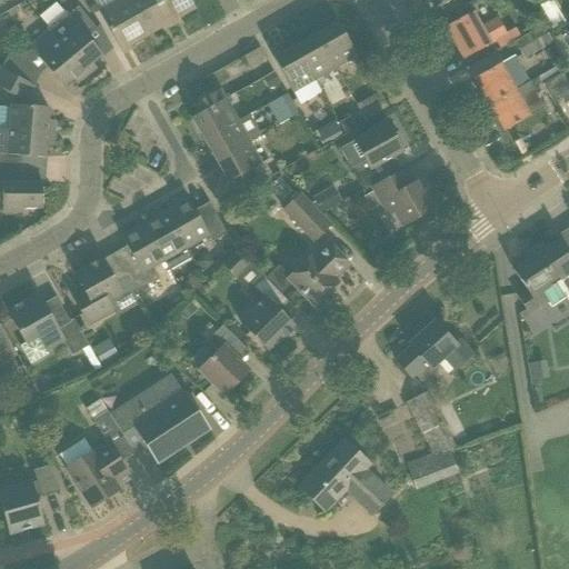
[(130,47),(147,38),(125,0),(111,0),(113,3),(99,12),(122,55),(123,55),(122,51),(129,47),(131,50),(132,49),(130,47)]
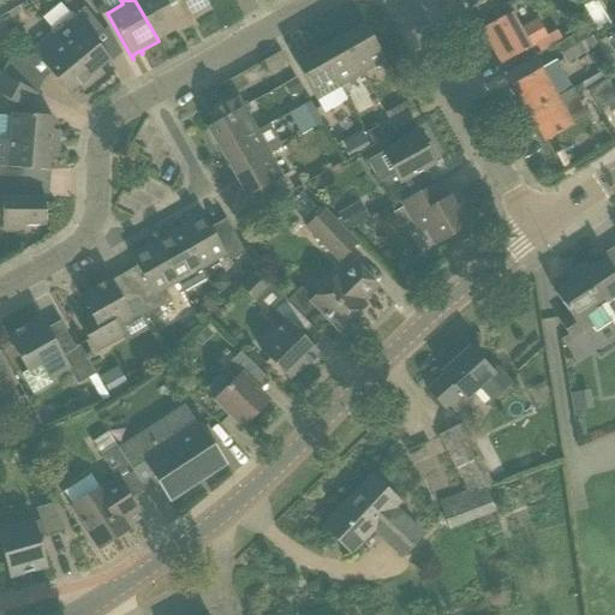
[(185,29),(186,29),(169,0),(135,0),(159,41),(174,31),(177,34),(178,34),(175,31),(184,27),(185,29)]
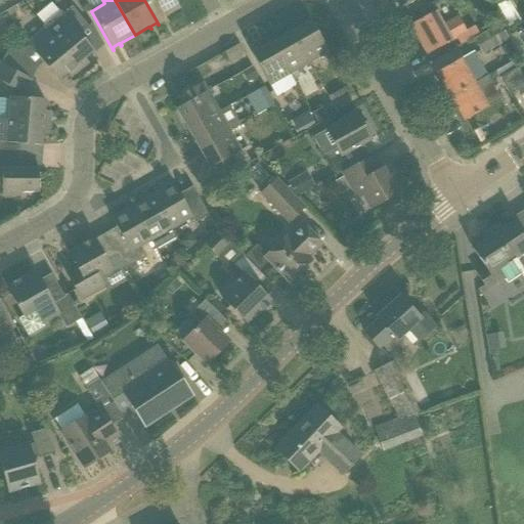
[(180,9),(174,0),(144,0),(159,25),(158,22),(164,18),(166,20),(165,17),(180,9)]
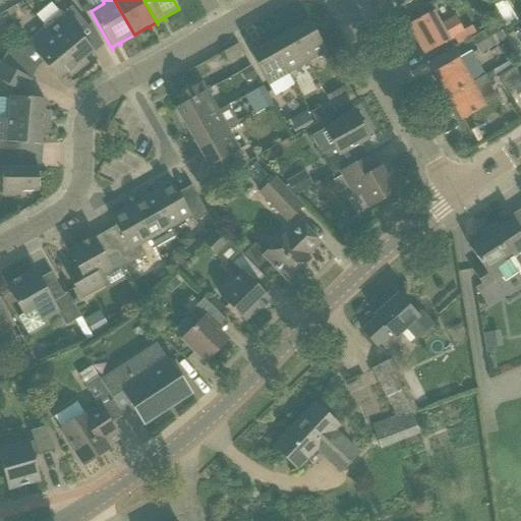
[(387,0),(388,0),(392,0),(398,9),(414,0),(387,0)]
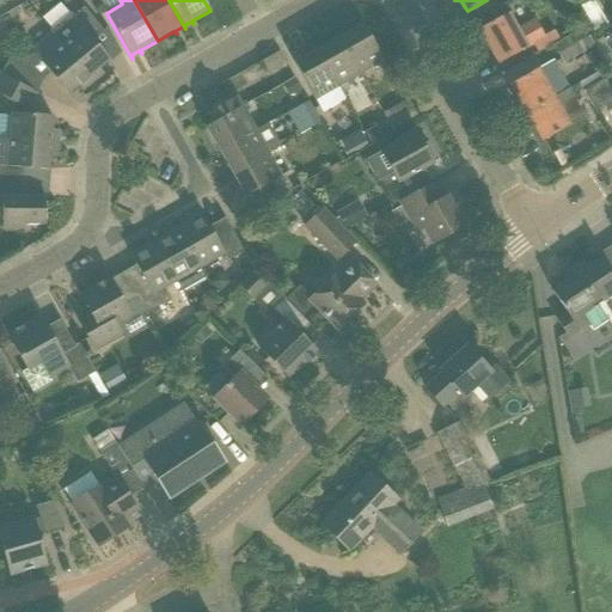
[(73,18),(53,34),(93,83),(103,74),(98,68),(109,60),(92,40),(103,31),(84,7),(73,17),(73,18)]
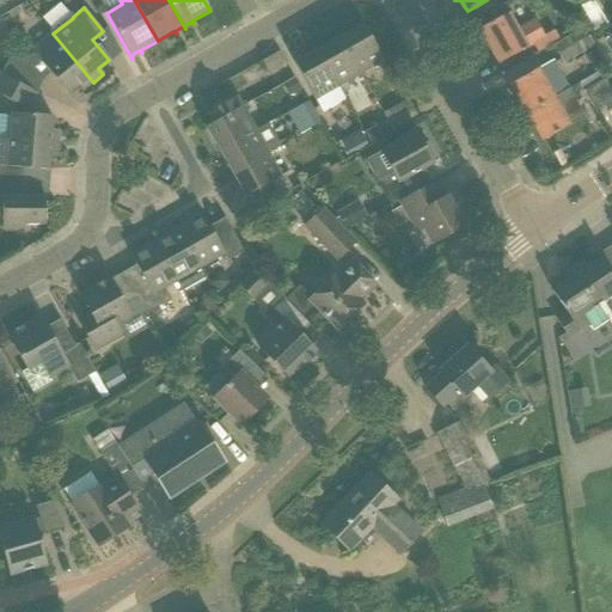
[(478,30),(497,65),(527,48),(526,47),(543,37),(534,23),(518,31),(508,14),(478,30)]
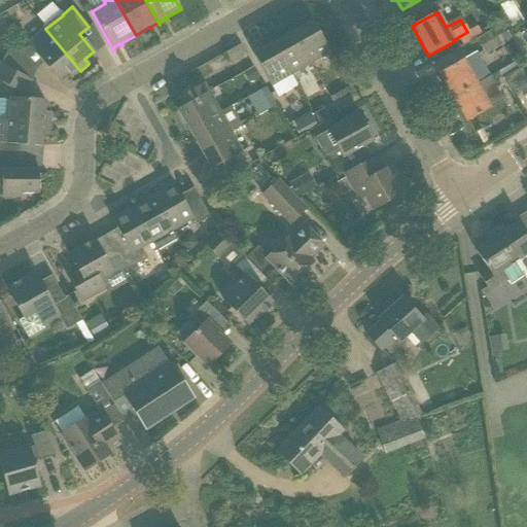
[(330,54),(313,22),(292,33),(311,64),(330,54)]
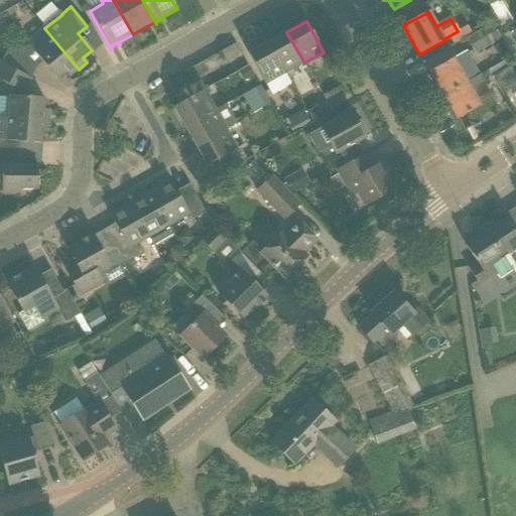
[(475,54),(501,39),(492,23),(466,38),(475,54)]
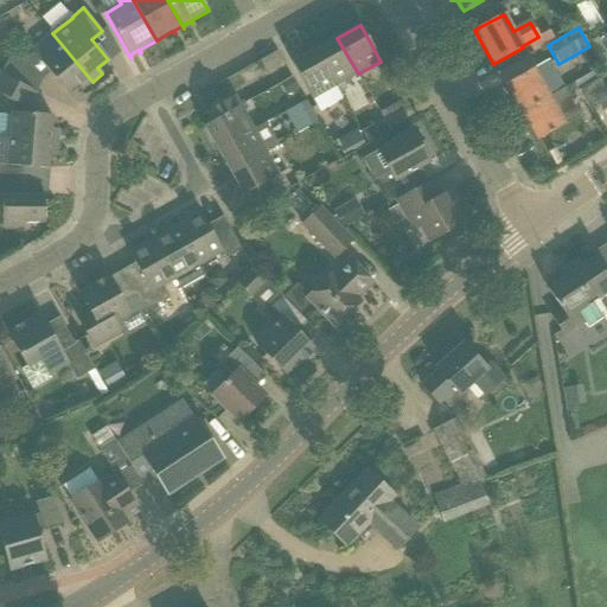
[(82,90),(93,82),(52,33),(51,32),(31,50),(42,63),(66,94),(77,85),(82,90)]
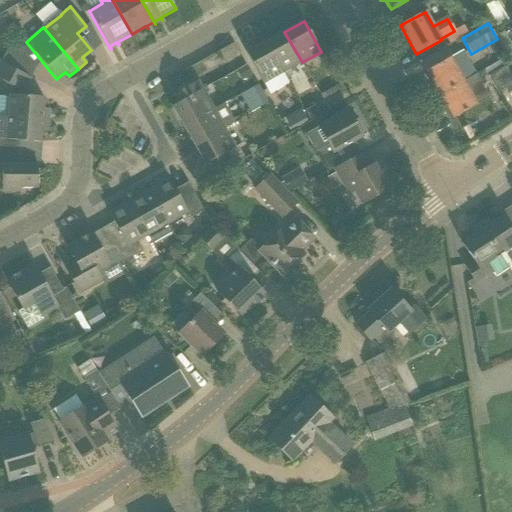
[(284,32),(265,43),(282,73),(302,62),(284,32)]
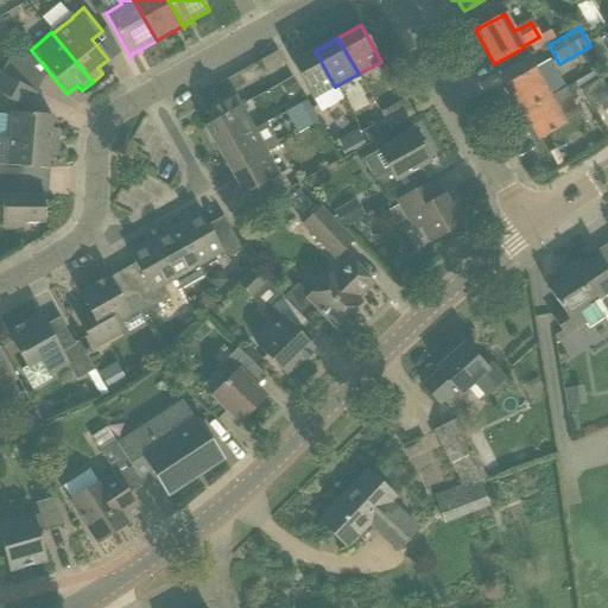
[(312,100),(335,87),(315,51),(292,64),(312,100)]
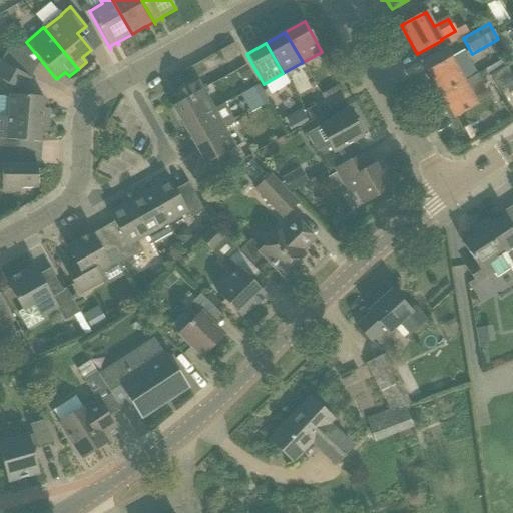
[(8,49),(1,62),(31,78),(38,65),(8,49)]
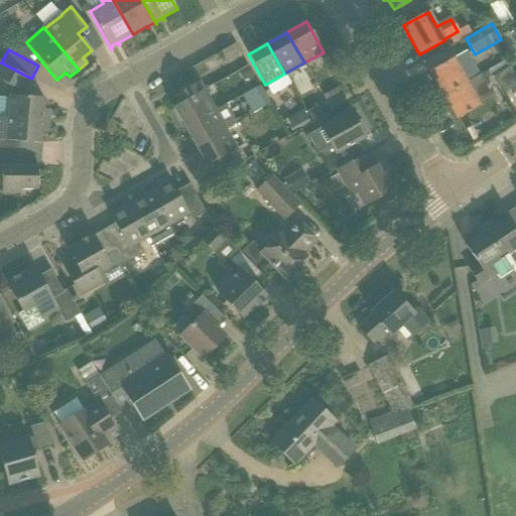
[(429,72),(442,96),(480,75),(472,60),(466,51),(429,72)]
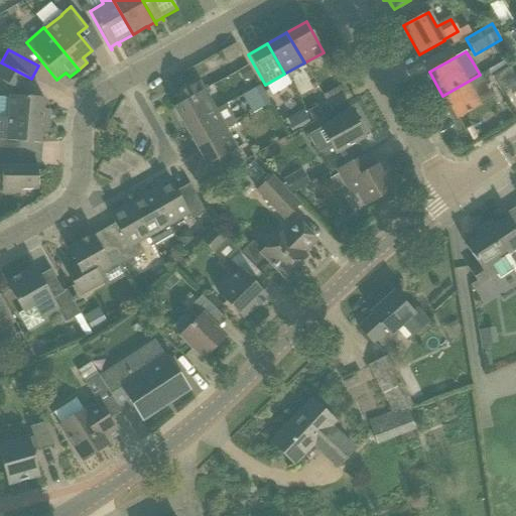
[(502,94),(515,87),(515,80),(509,68),(511,67),(507,60),(490,71),(493,77),(502,94)]
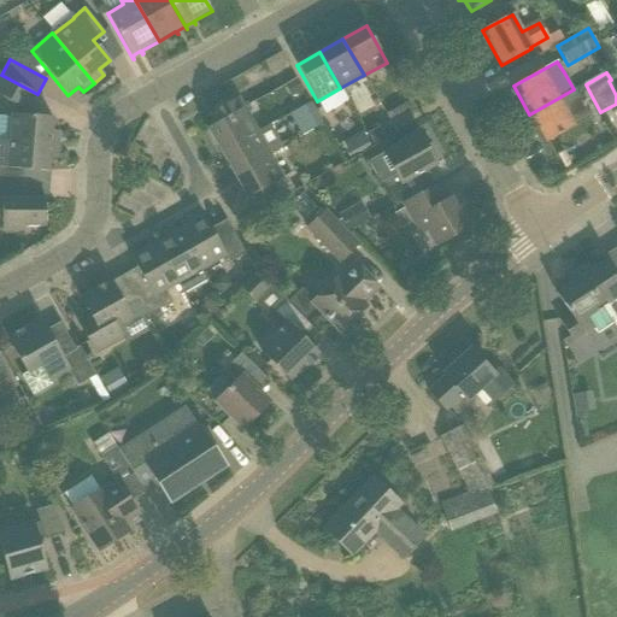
[(37,94),(1,75),(0,74),(0,95),(29,111),(37,94)]
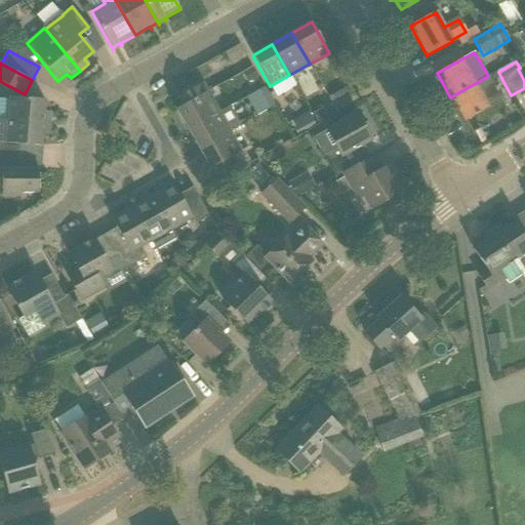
[(252,81),(257,79),(252,69),(243,74),(248,84),(252,81)]
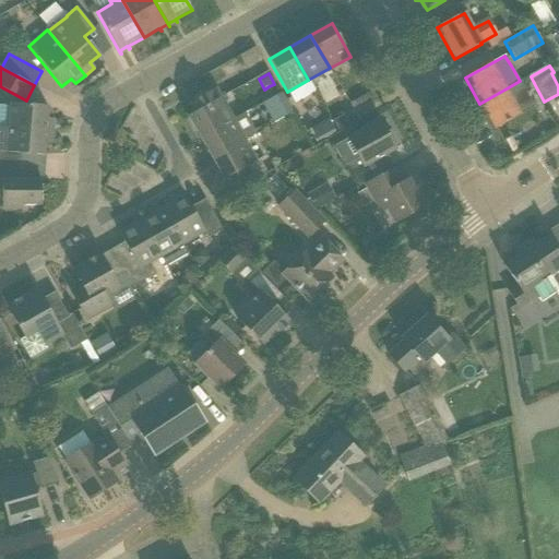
[(495,130),(534,107),(527,96),(528,96),(520,81),(479,104),(495,130)]
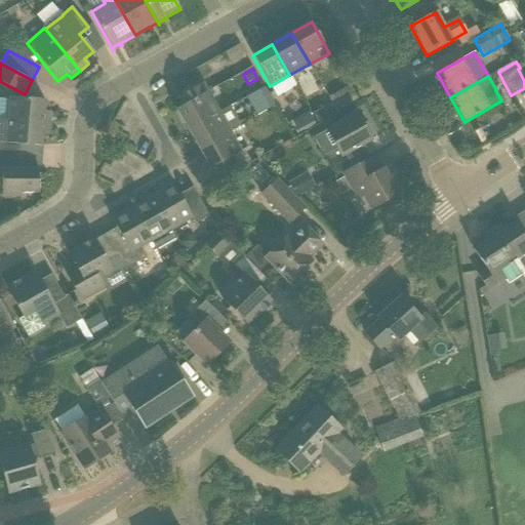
[(184,106),(176,110),(189,130),(219,113),(203,83),(178,96),(184,106)]
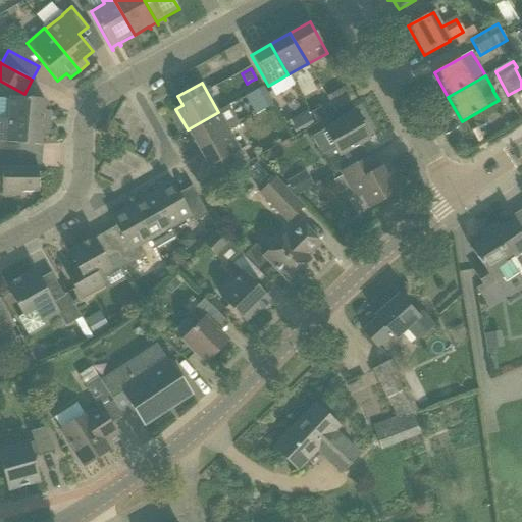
[(332,106),(333,106),(350,97),(345,87),(327,97),(330,102),(332,106)]
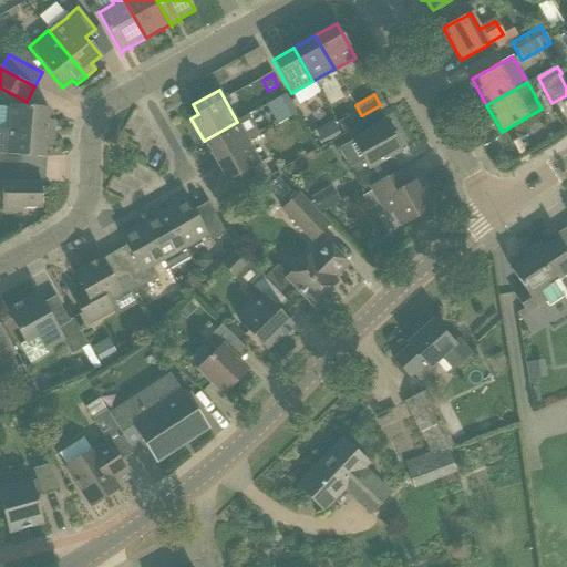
[(261,131),(294,115),(286,100),(254,114),(261,131)]
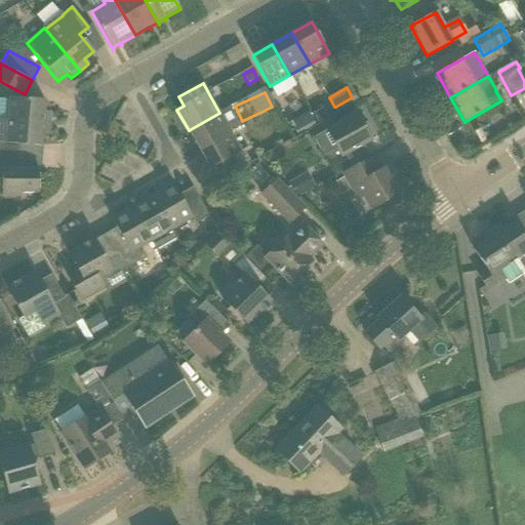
[(0,119),(49,123),(50,113),(44,112),(45,101),(10,97),(10,101),(0,99),(0,119)]
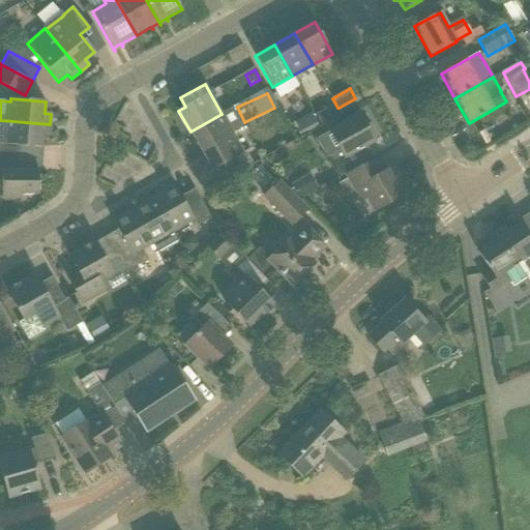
[(222,114),(190,131),(201,151),(232,134),(243,127),(232,108),(222,114)]
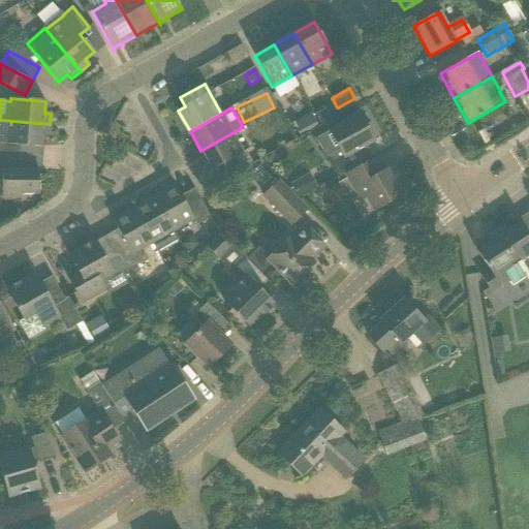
[(331,118),(327,109),(314,115),(319,124),(331,118)]
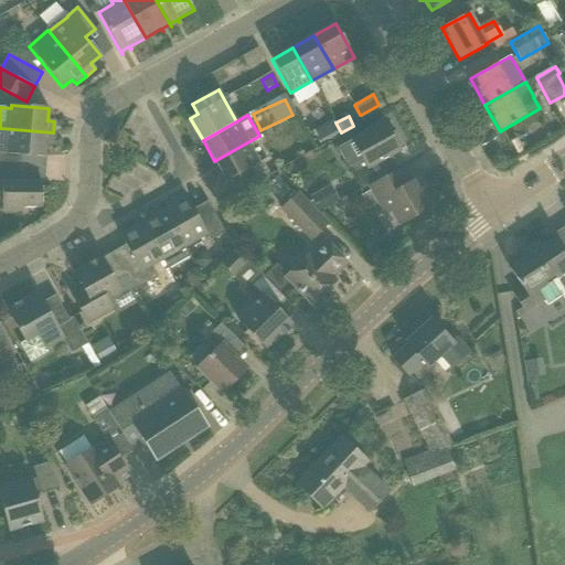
[(339,134),(331,120),(311,131),(319,145),(339,134)]
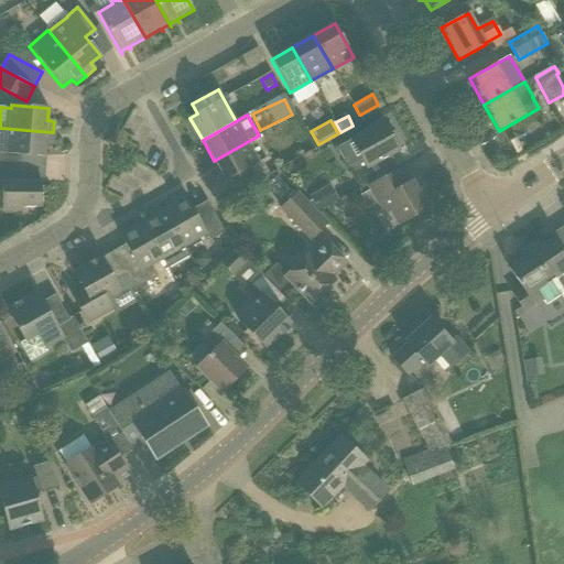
[(389,134),(382,122),(351,140),(340,147),(336,149),(347,167),(349,166),(361,188),(392,171),(386,159),(398,151),(397,149),(401,145),(393,132),(389,134)]
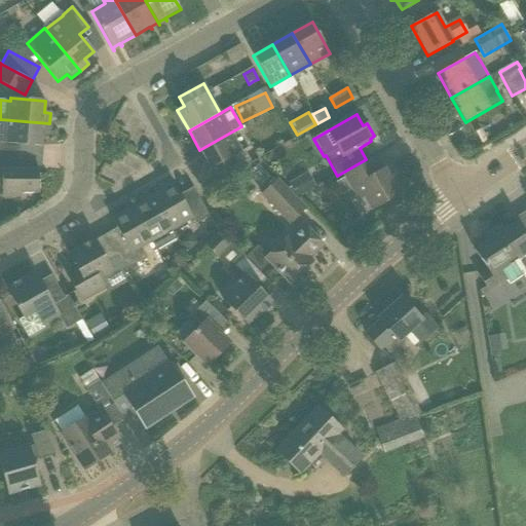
[(0,157),(17,157),(19,145),(41,147),(42,136),(48,136),(49,123),(0,119),(0,157)]
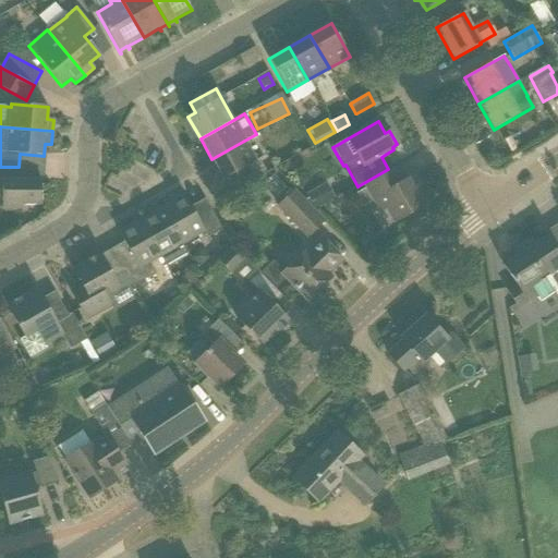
[(211,159),(223,180),(247,167),(256,161),(254,158),(244,141),(211,159)]
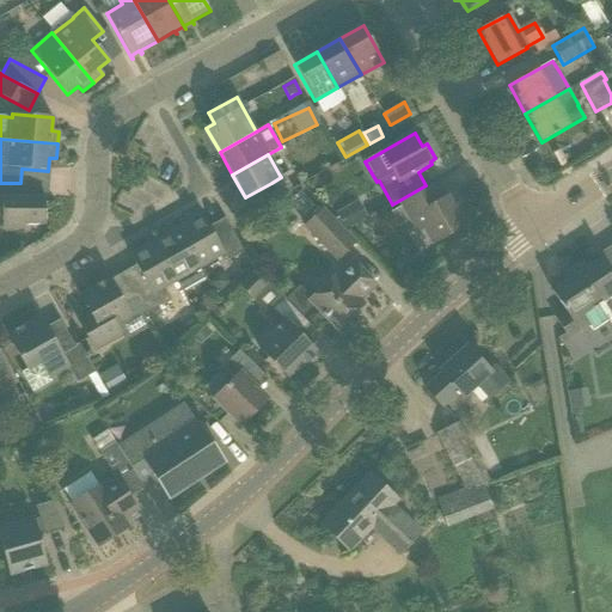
[(281,177),(271,183),(279,195),(291,188),(283,176),(281,177)]
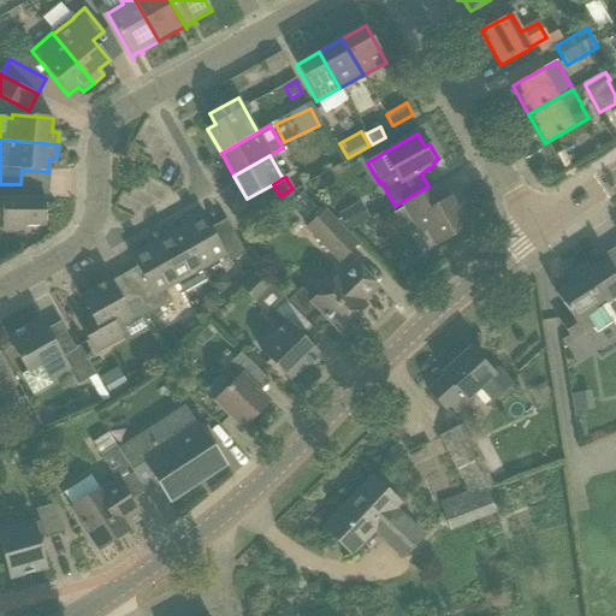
[(0,230),(3,231),(24,231),(24,226),(46,226),(46,200),(21,199),(21,184),(0,184),(0,230)]
